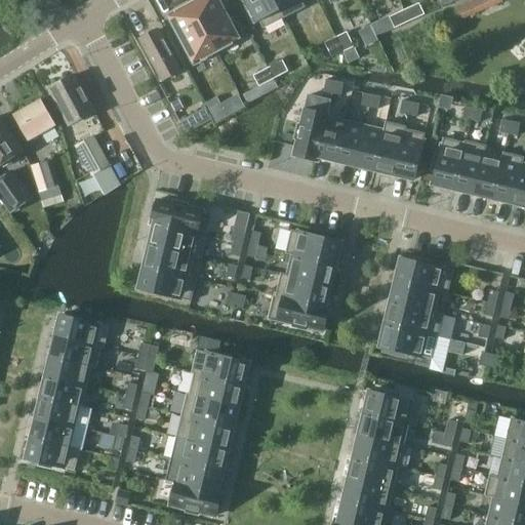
[(210,0),(201,0),(191,5),(215,51),(238,39),(219,3),(213,6),(210,0)]
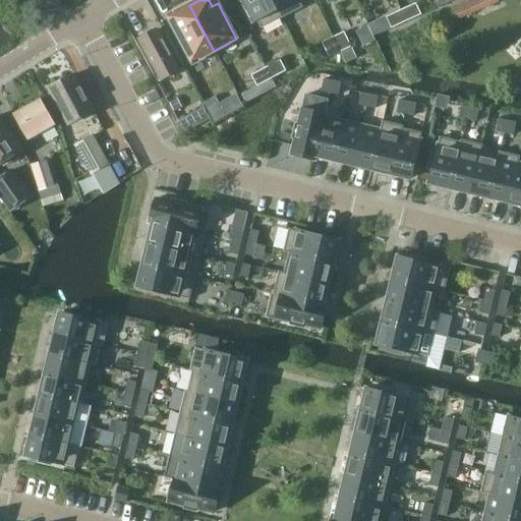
[(242,0),(253,21),(255,20),(261,30),(281,18),(272,0),(242,0)]
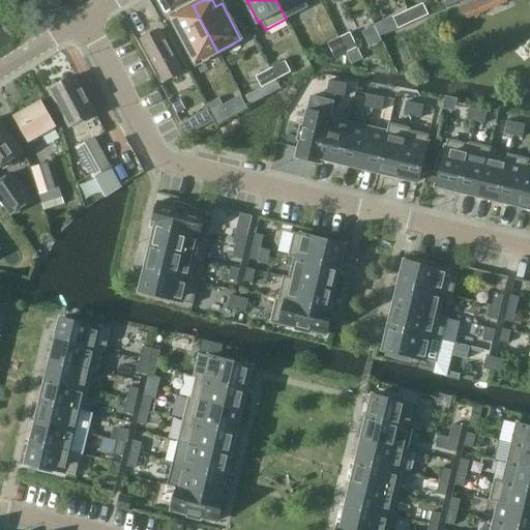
[(276,0),(286,19),(307,8),(302,0),(276,0)]
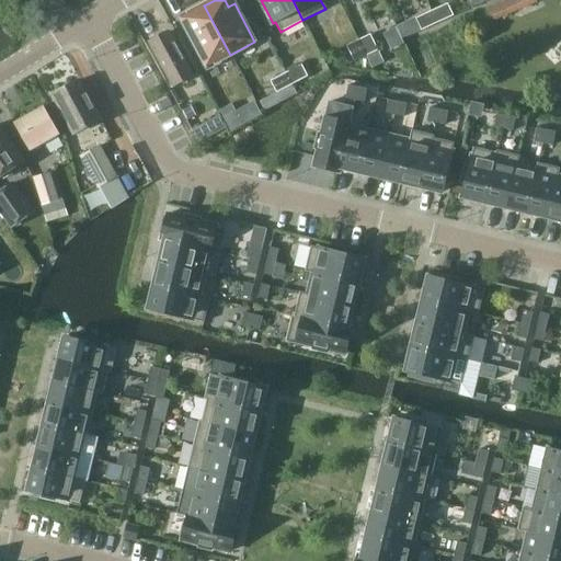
[(536,0),(505,0),(489,8),(494,21),(537,3),(536,0)]
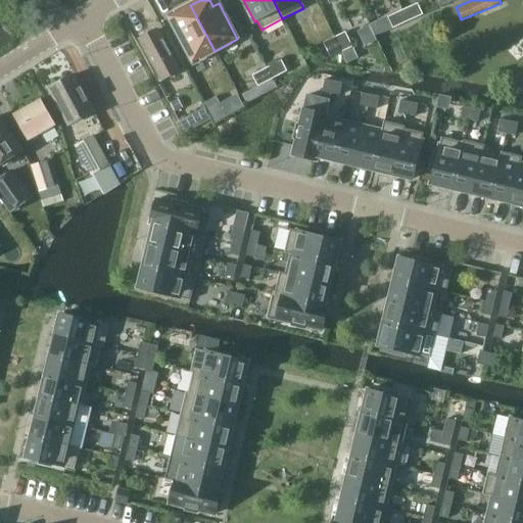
[(417,4),(402,10),(408,21),(422,15),(417,4)]
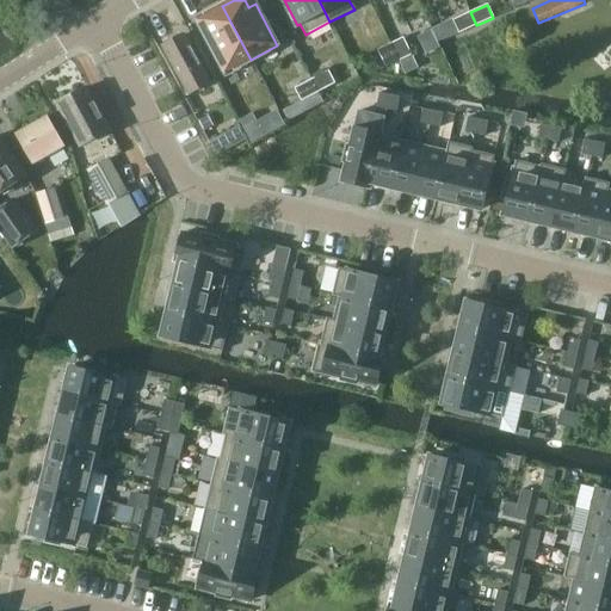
[(208,29),(202,32),(223,74),(251,60),(222,6),(202,18),(208,29)]
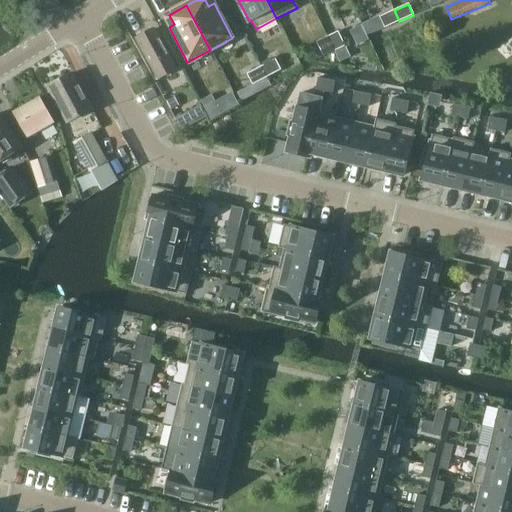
[(394,10),(379,17),(384,28),(399,21),(394,10)]
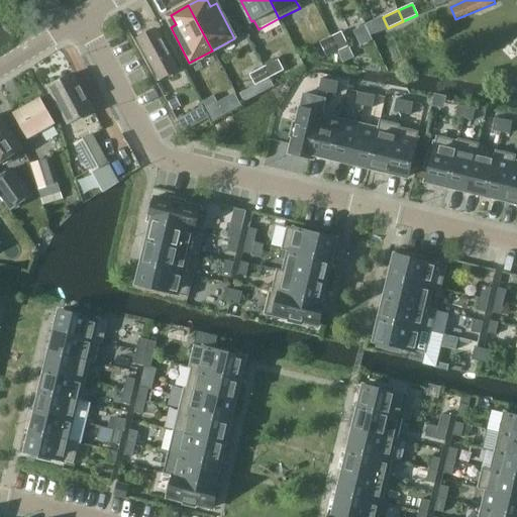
[(158,81),(176,72),(153,30),(135,40),(158,81)]
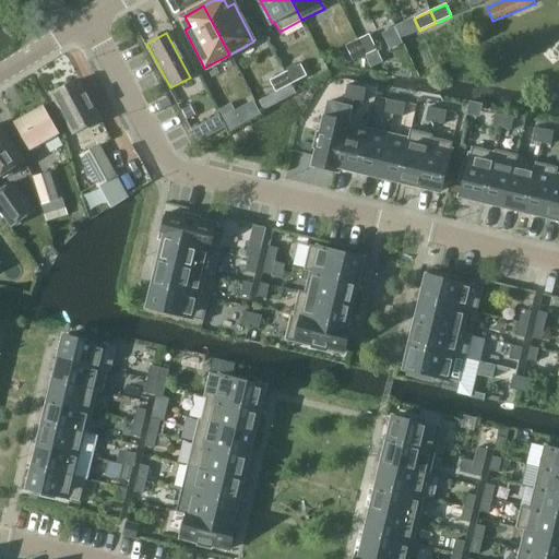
[(368,35),(357,40),(365,56),(376,50),(368,35)]
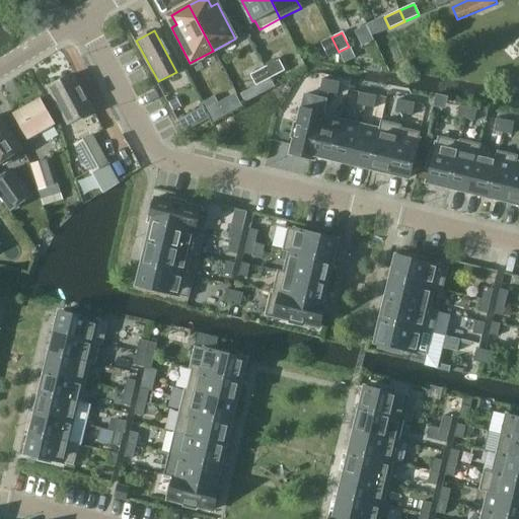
[(331,38),(320,43),(327,58),(339,52),(331,38)]
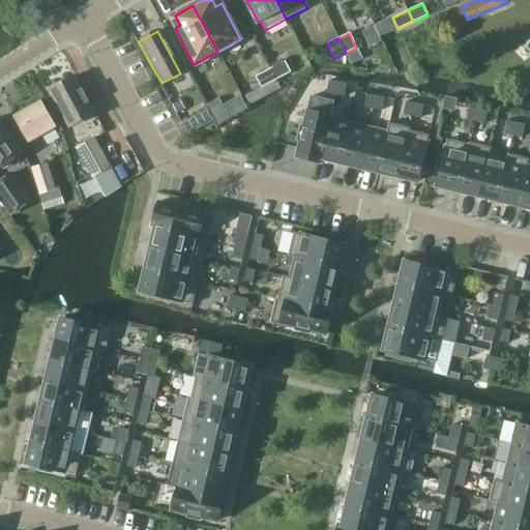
[(401,39),(389,45),(398,66),(409,62),(401,39)]
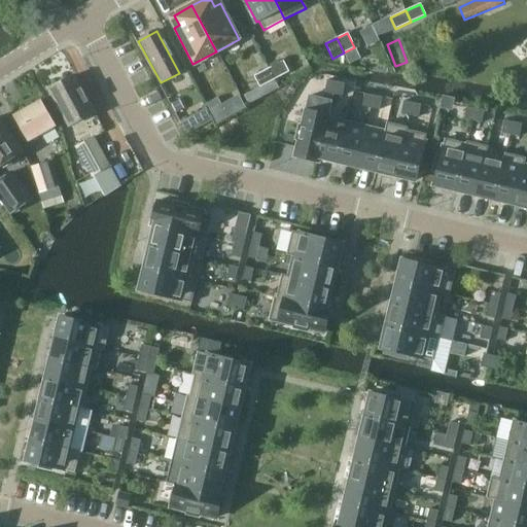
[(354,47),(344,53),(349,64),(360,59),(354,47)]
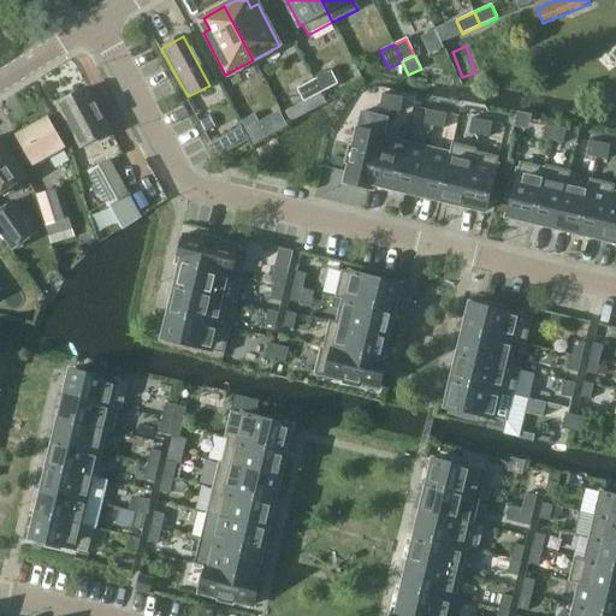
[(331,71),(313,81),(320,93),(337,84),(331,71)]
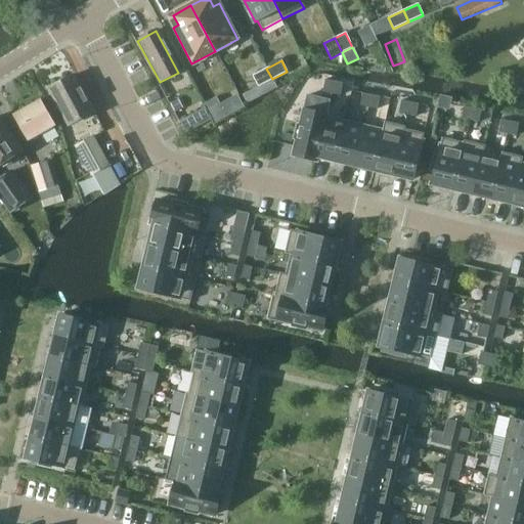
[(266,69),(252,76),(258,87),(272,79),(266,69)]
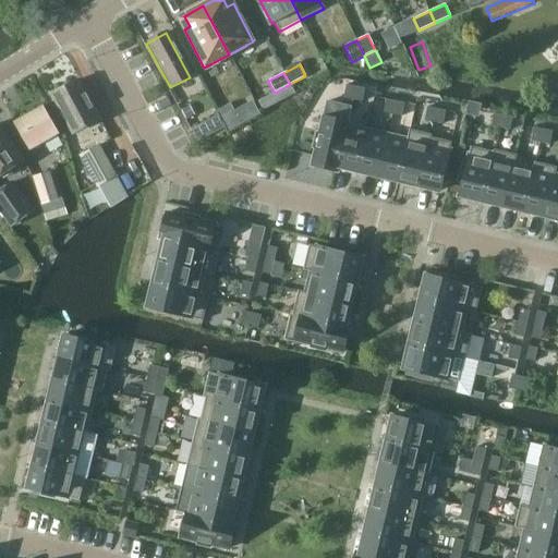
[(98,120),(77,81),(50,95),(71,134),(98,120)]
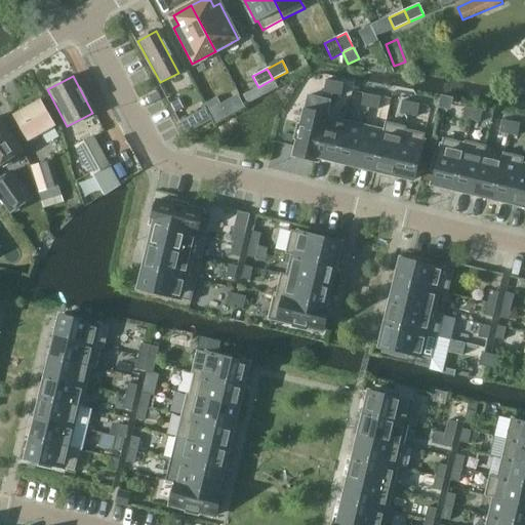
[(331,94),(334,82),(325,80),(323,93),(331,94)]
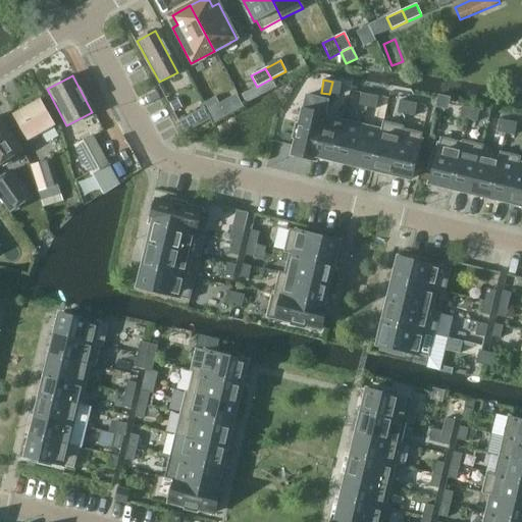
[(341,83),(332,82),(329,94),(338,96),(341,83)]
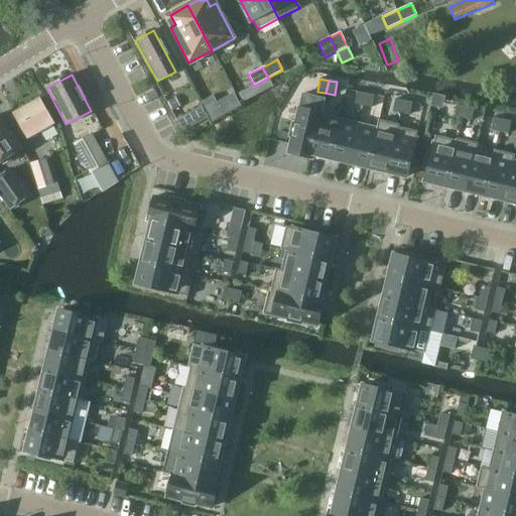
[(363,107),(365,94),(357,92),(354,105),(363,107)]
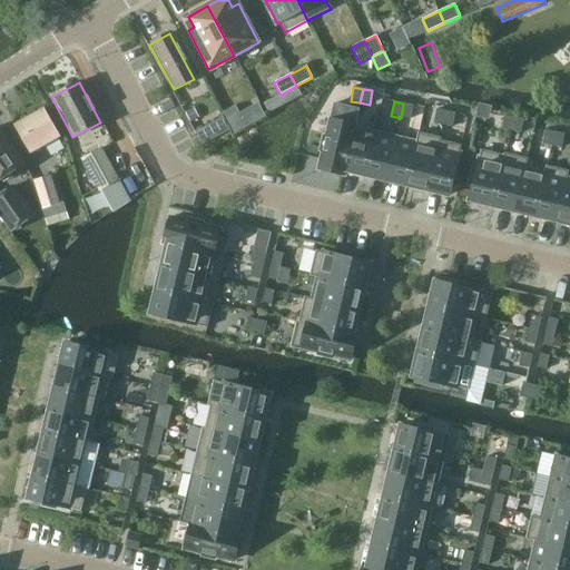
[(410,119),(413,106),(403,104),(401,118),(410,119)]
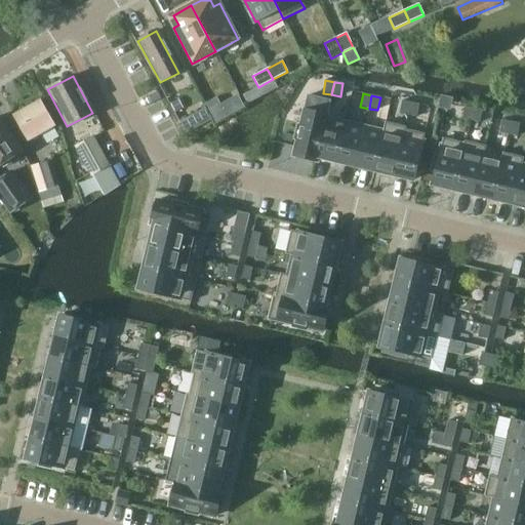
[(216,98),(205,104),(213,118),(224,113),(216,98)]
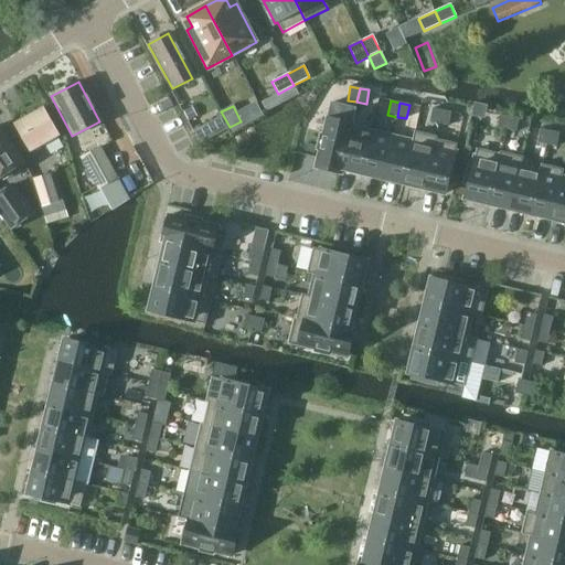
[(191,107),(183,112),(189,119),(195,115),(191,107)]
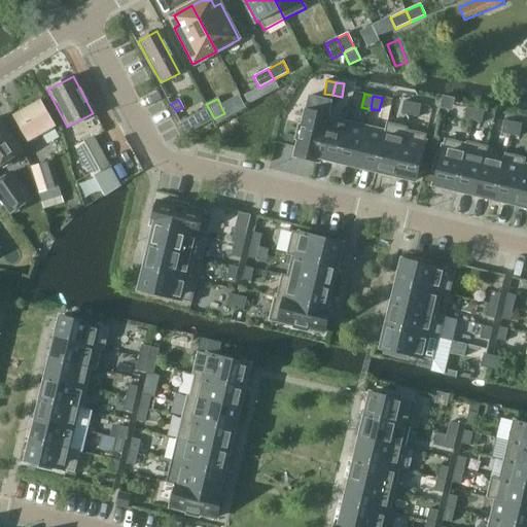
[(39,102),(12,117),(27,142),(54,127),(39,102)]
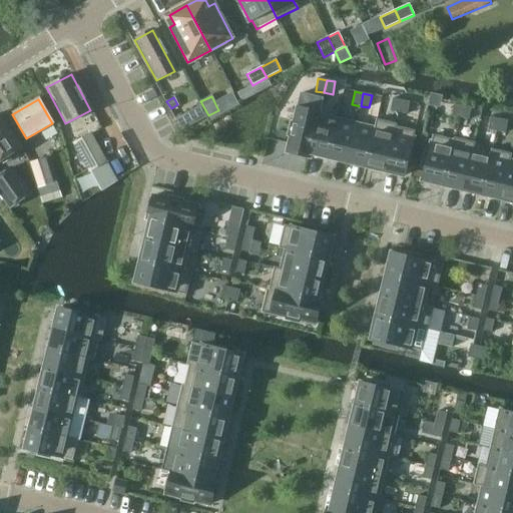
[(399,113),(401,100),(392,99),(390,111),(399,113)]
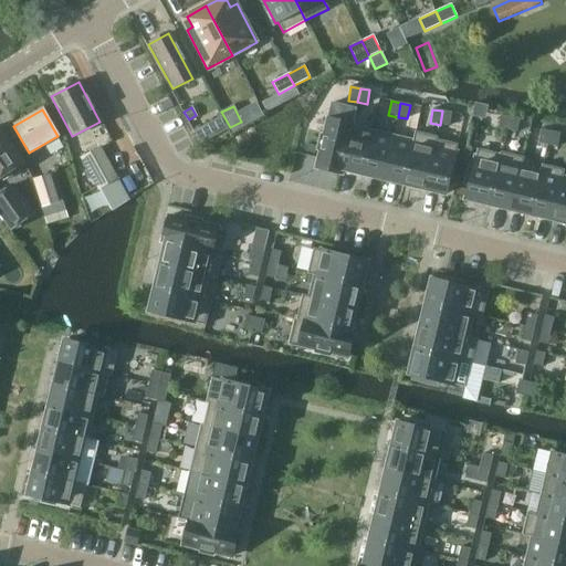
[(449,126),(452,113),(442,111),(440,125),(449,126)]
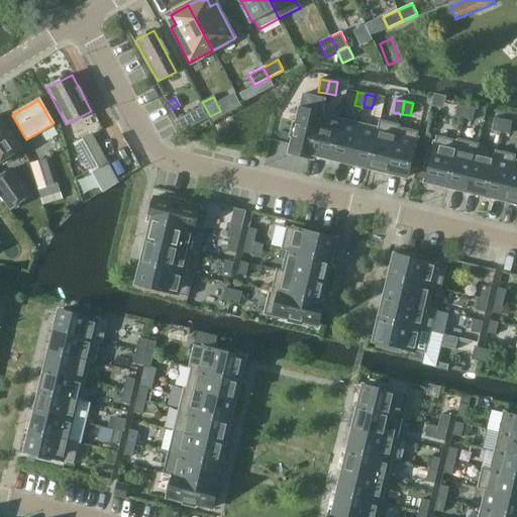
[(202,105),(177,119),(183,131),(208,117),(202,105)]
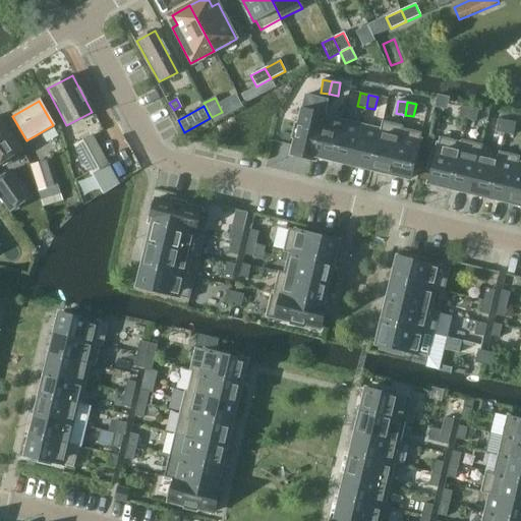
[(467,120),(469,108),(461,106),(458,119),(467,120)]
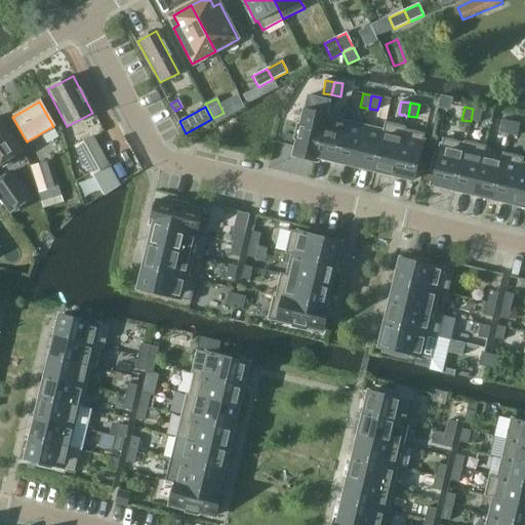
[(479,123),(482,110),(473,109),(471,121),(479,123)]
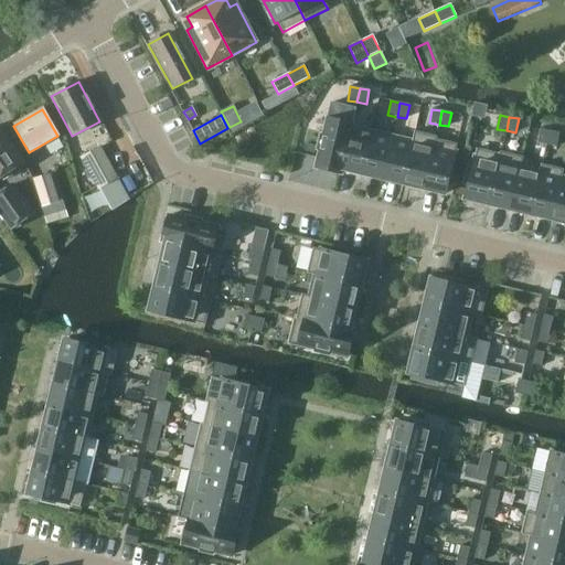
[(351,127),(352,128),(352,125),(328,119),(323,136),(320,135),(317,150),(320,151),(316,168),(341,174),(342,170),(341,169),(351,127)]
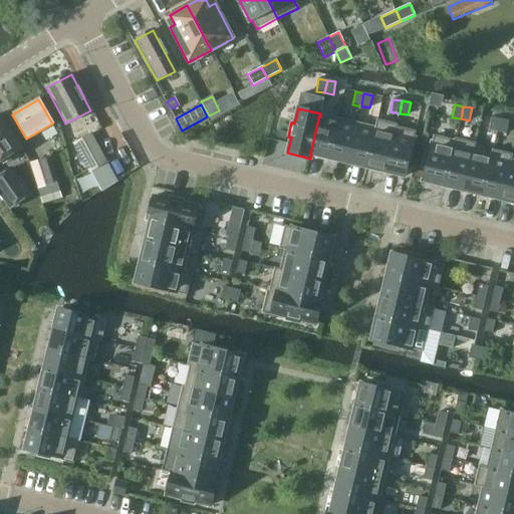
[(329,159),(338,120),(320,116),(319,115),(310,154),(311,155),(329,159)]
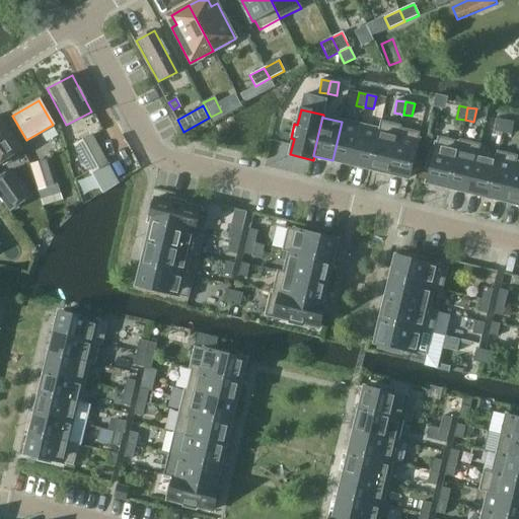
[(502,134),(505,121),(496,119),(494,132),(502,134)]
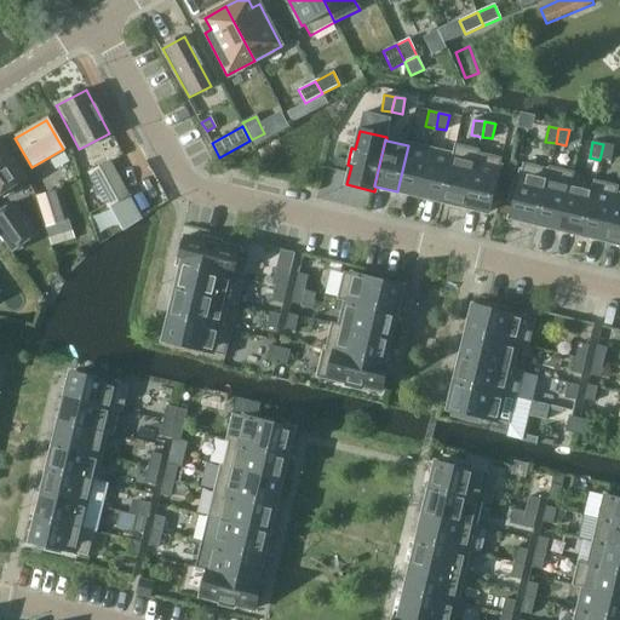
[(477,153),(478,153),(480,150),(454,144),(452,156),(453,156),(442,202),(465,207),(477,153)]
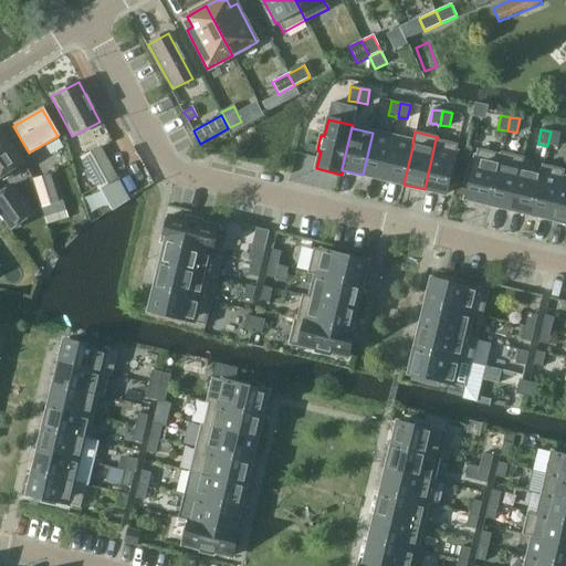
[(557,147),(559,134),(551,132),(547,146),(557,147)]
